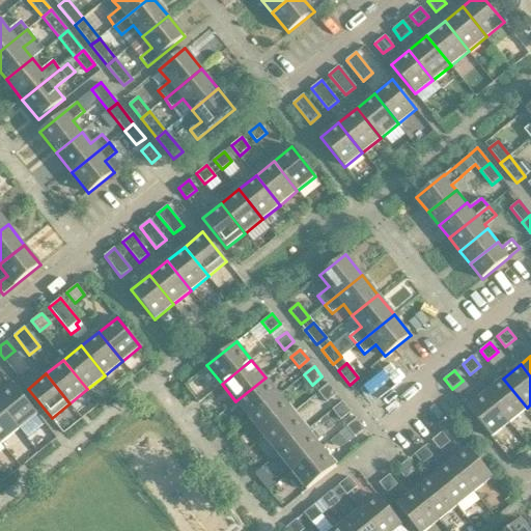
[(279,395),(266,378),(235,401),(250,419),(279,395)]
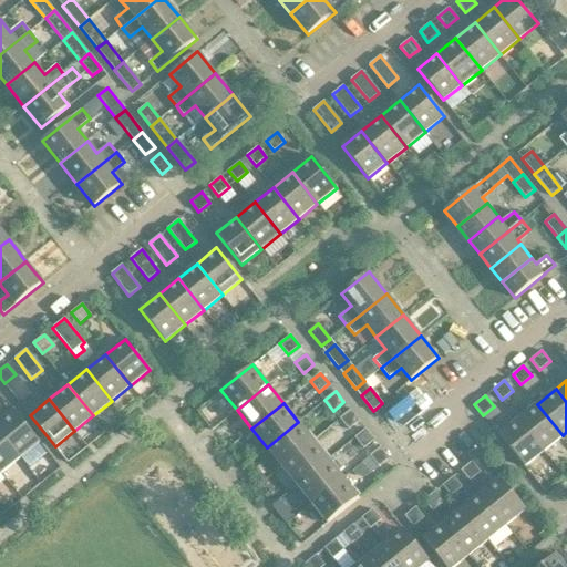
[(537,404),(518,420),(544,451),(563,435),(537,404)]
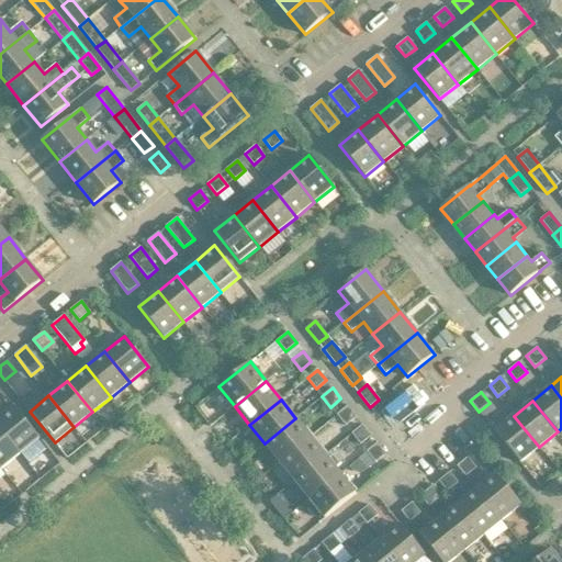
[(356,417),(347,406),(337,415),(346,426),(356,417)]
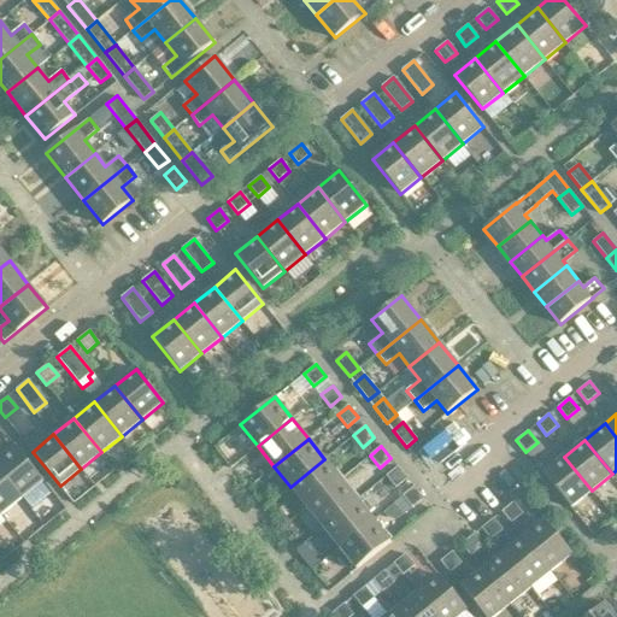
[(43,481),(16,447),(0,458),(0,471),(22,498),(43,481)]
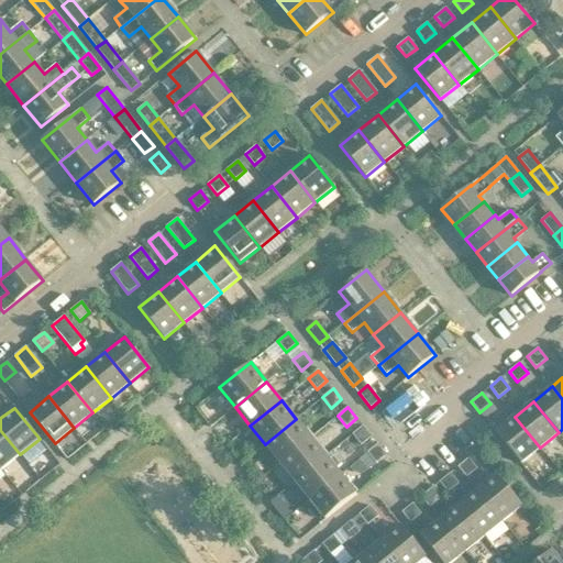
[(515,417),(496,432),(521,463),(540,448),(515,417)]
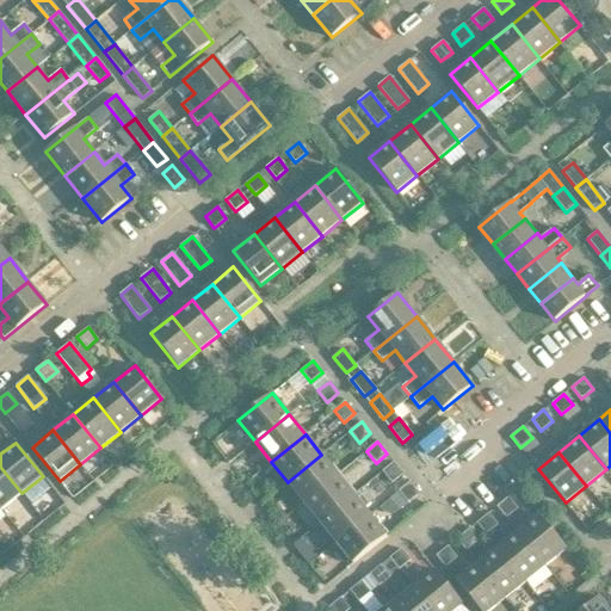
[(338,475),(321,455),(288,482),(303,503),(338,475)]
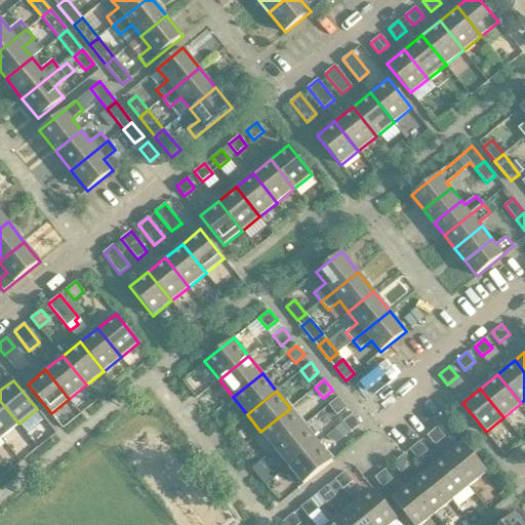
[(347,407),(338,397),(328,405),(336,414),(347,407)]
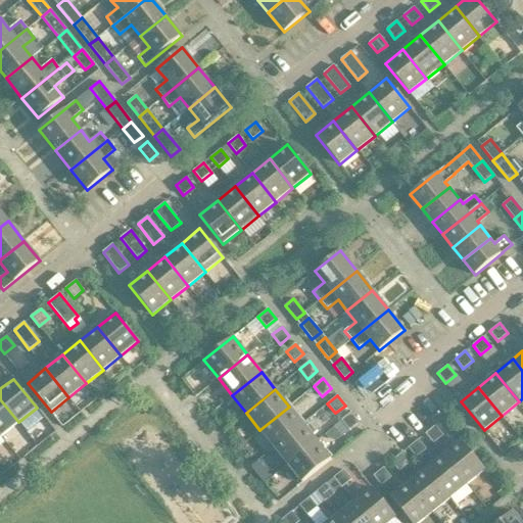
[(18,422),(0,399),(0,434),(1,436),(18,422)]
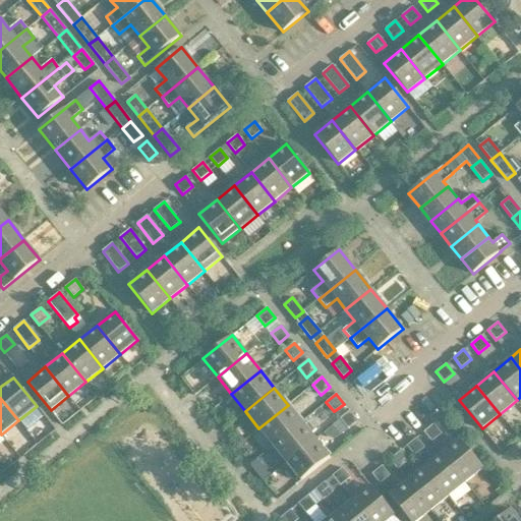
[(288,405),(258,428),(273,446),(301,422),(288,405)]
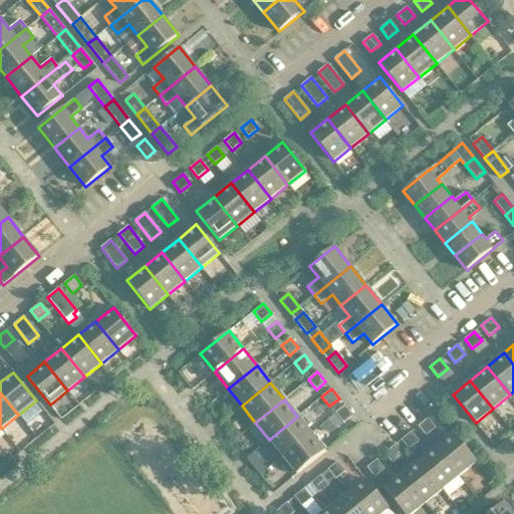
[(344,406),(335,413),(327,420),(335,430),(352,416),(344,406)]
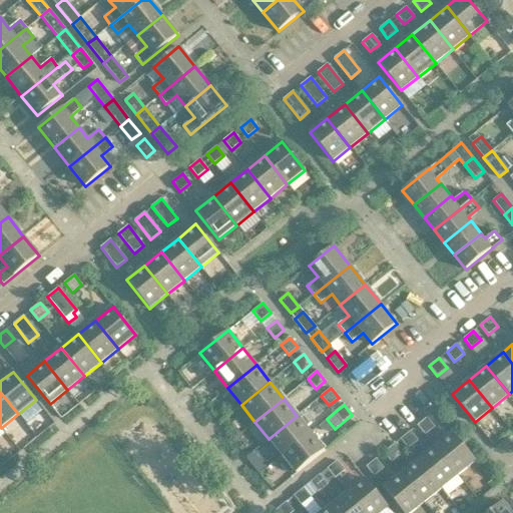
[(311,432),(297,416),(269,439),(282,455),(311,432)]
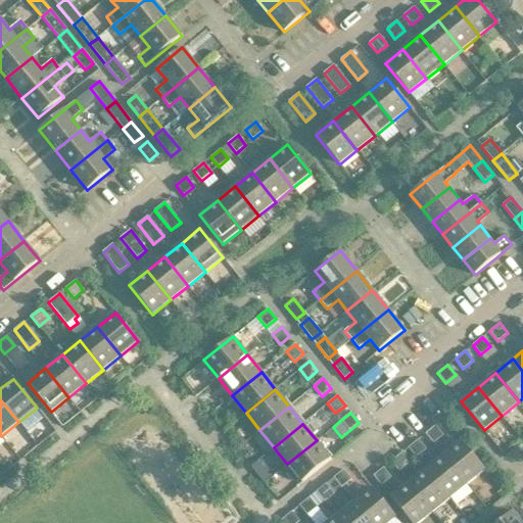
[(435,426),(425,434),(433,443),(443,435),(435,426)]
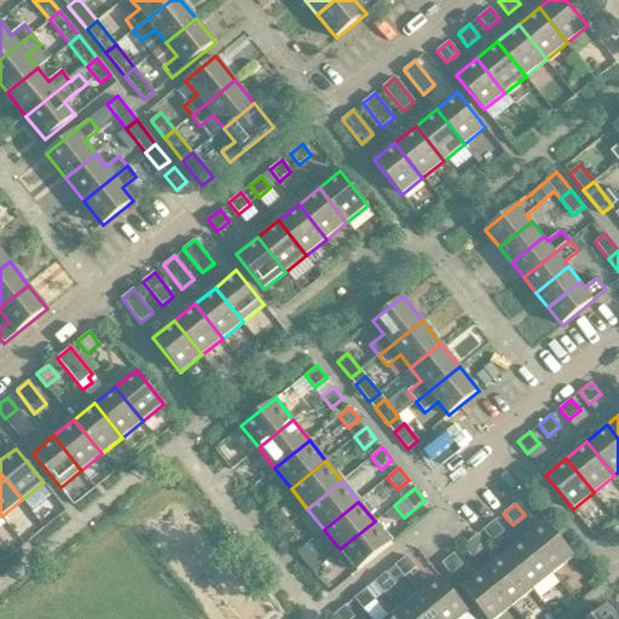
[(504,532),(495,520),(484,530),(492,541),(504,532)]
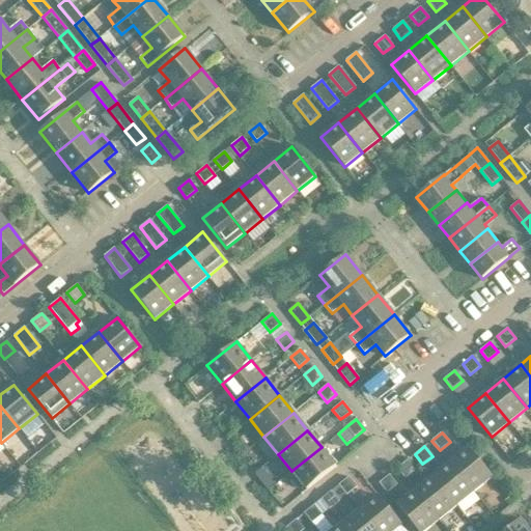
[(322,447),(291,471),(306,490),(336,466),(322,447)]
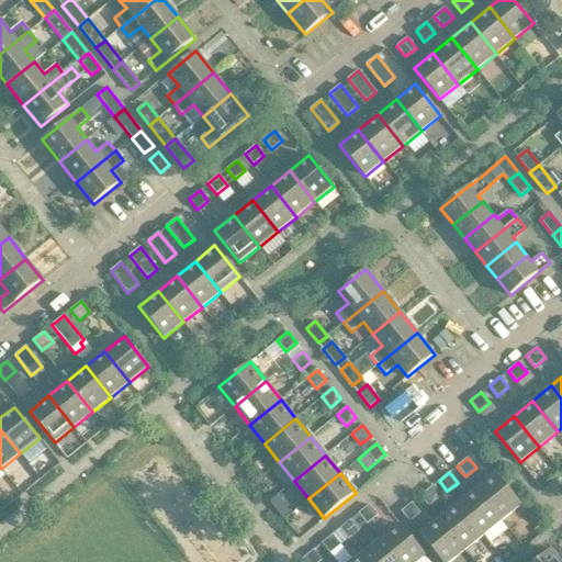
[(520,505),(495,473),(476,490),(502,520),(520,505)]
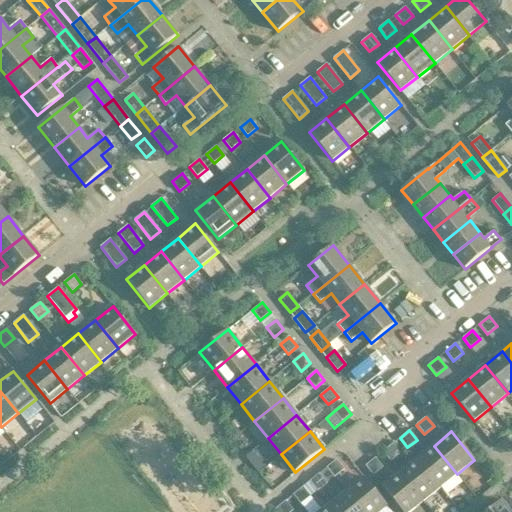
[(400,453),(393,444),(383,452),(390,461),(400,453)]
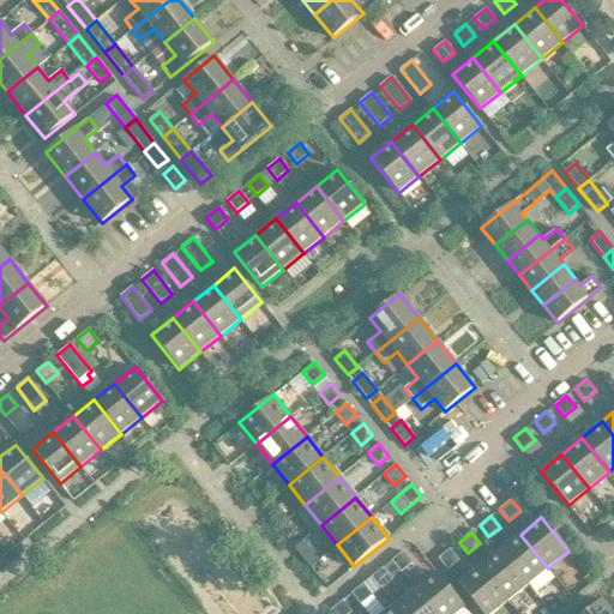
[(548,569),(521,535),(500,551),(528,585),(548,569)]
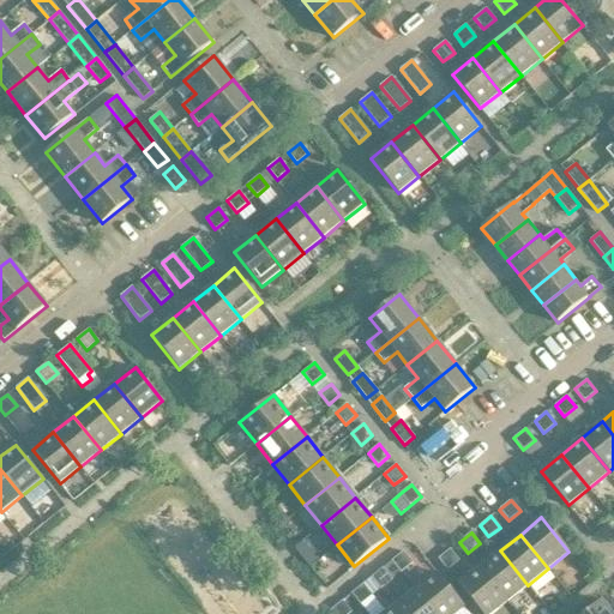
[(457,558),(450,549),(439,558),(446,566),(457,558)]
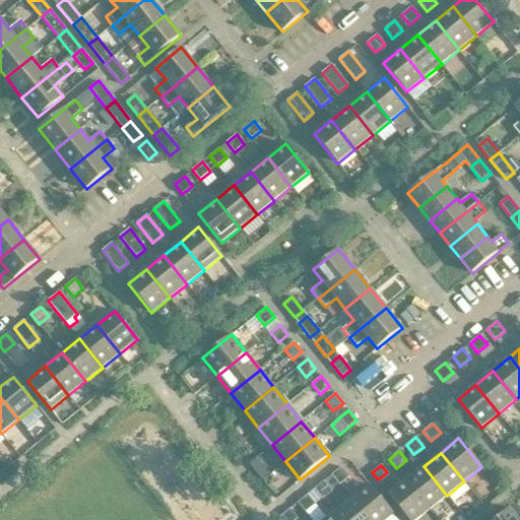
[(424,466),(406,480),(430,509),(447,496),(424,466)]
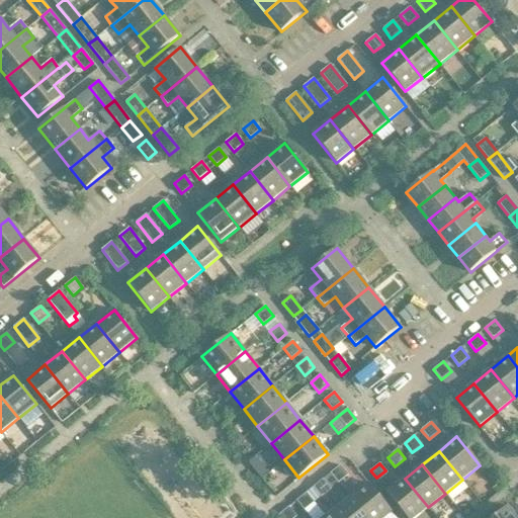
[(340,465),(331,472),(338,483),(348,475),(340,465)]
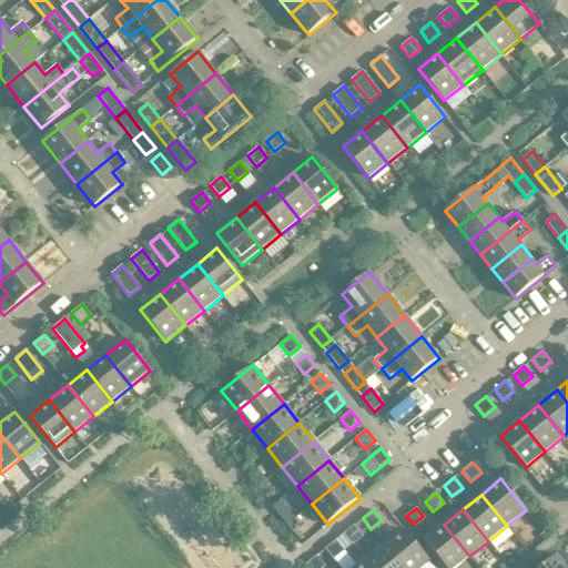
[(363,536),(354,525),(344,534),(352,544),(363,536)]
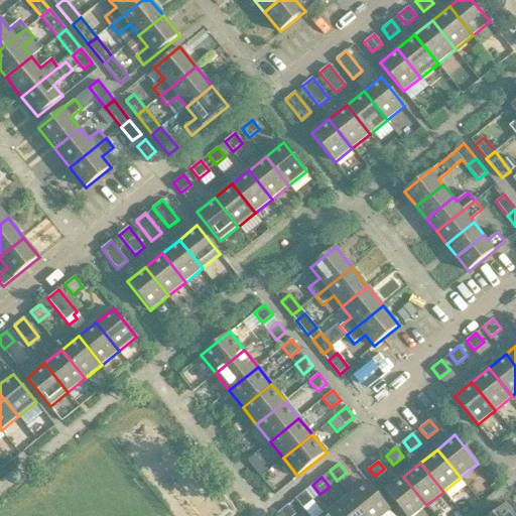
[(412,515),(426,505),(403,477),(386,491),(405,515),(412,515)]
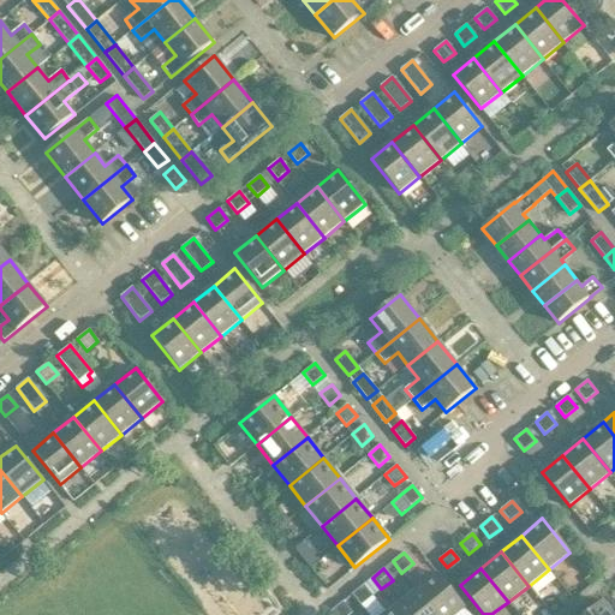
[(437,573),(416,591),(435,614),(455,614),(465,608),(437,573)]
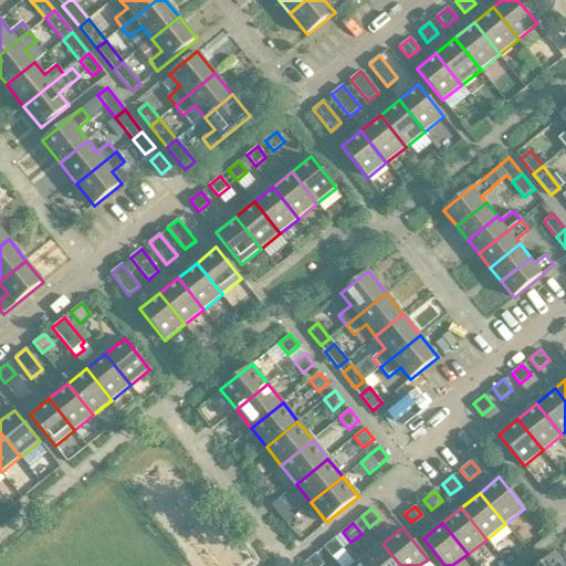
[(343,548),(335,538),(324,547),(333,557),(343,548)]
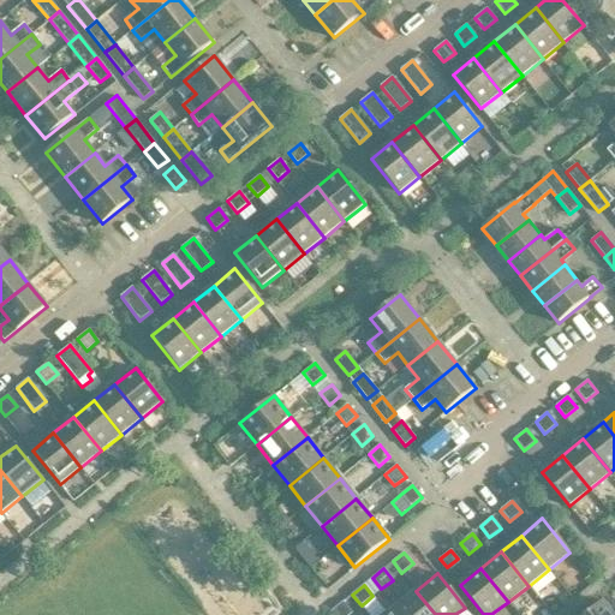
[(435,614),(416,591),(396,607),(402,614),(435,614)]
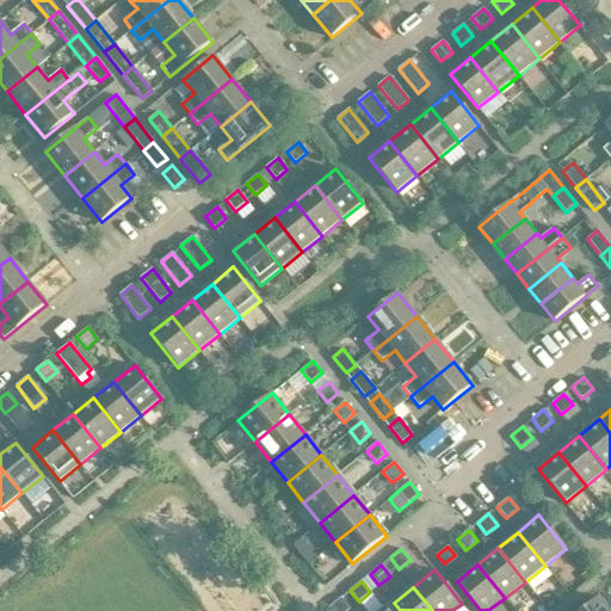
[(340,598),(329,608),(332,610),(346,610),(350,609),(340,598)]
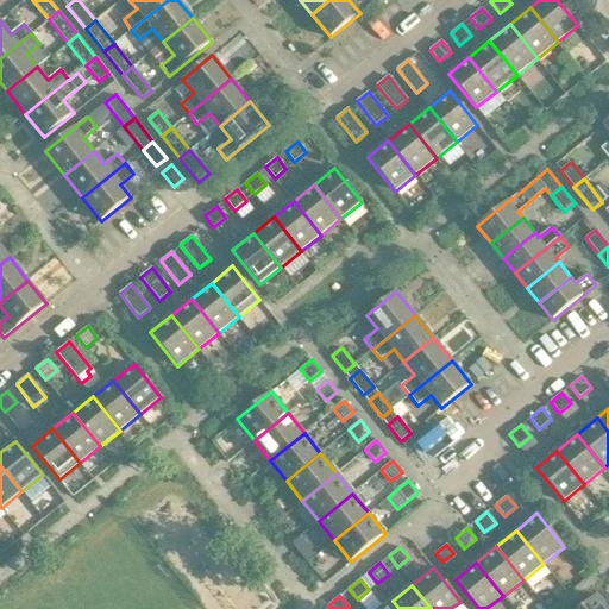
[(607,608),(597,596),(579,608),(607,608)]
